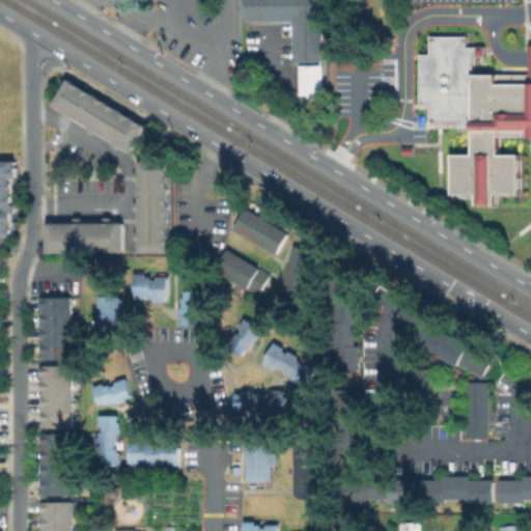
[(323,60),(297,59),(297,22),(249,21),(249,0),(318,0),(318,26),(323,26),(323,60)]
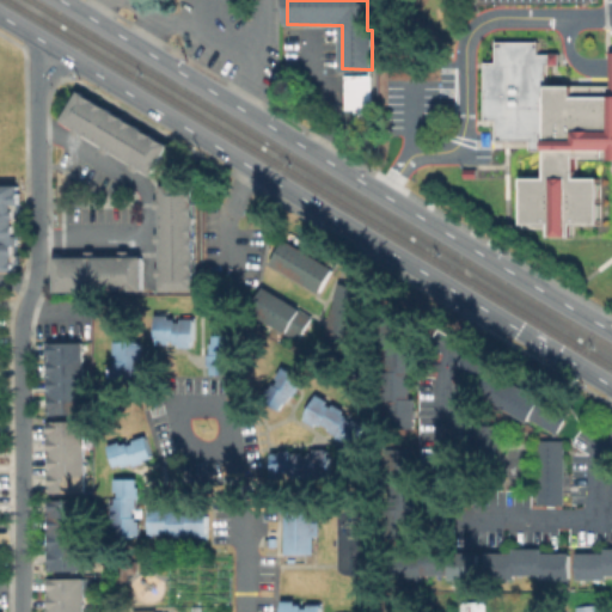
[(536,41),(494,41),(494,61),(482,61),(482,120),(493,120),(493,140),(526,140),(526,148),(543,148),(543,177),(519,177),(519,222),(545,222),(545,234),(568,234),(568,222),(595,222),(595,177),(571,177),(571,155),(600,155),(600,158),(611,158),(611,51),(607,51),(607,85),(571,85),(543,85),(543,53),(536,53),(536,41)]
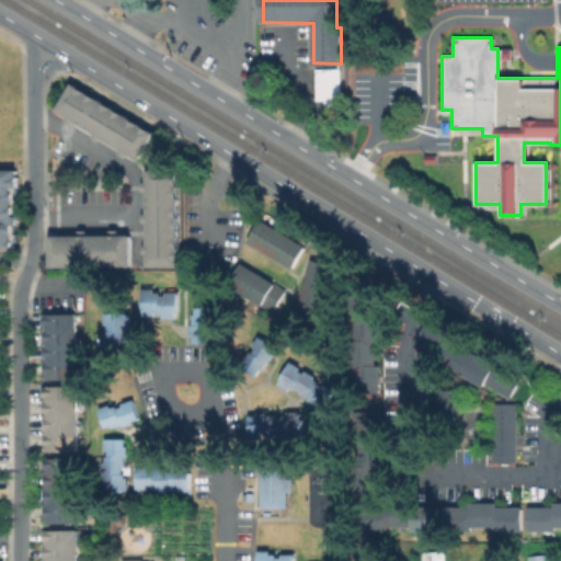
[(342,100),(342,107),(325,107),(325,100),(318,100),(318,71),(342,71),(342,100)]
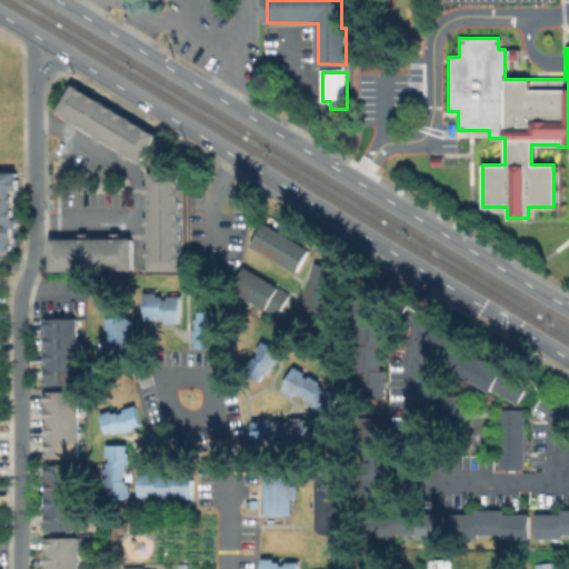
[(156,140),(142,161),(62,111),(78,88),(150,133),(149,136),(156,140)]
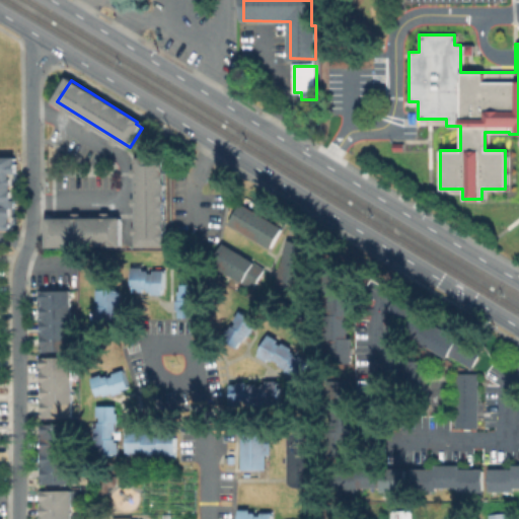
[(0,105),(0,85),(10,85),(10,105),(0,105)]
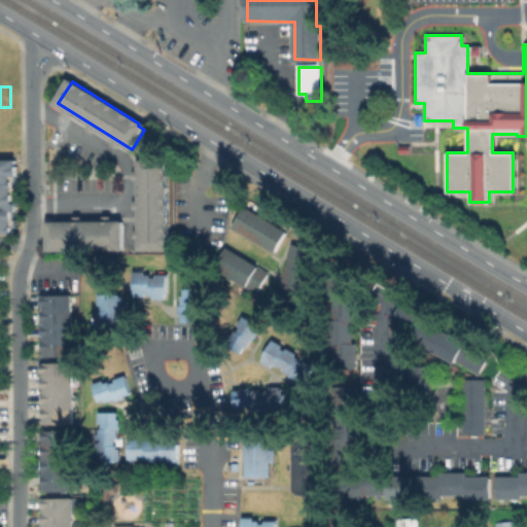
[(0,233),(14,234),(14,159),(0,157),(0,233)]
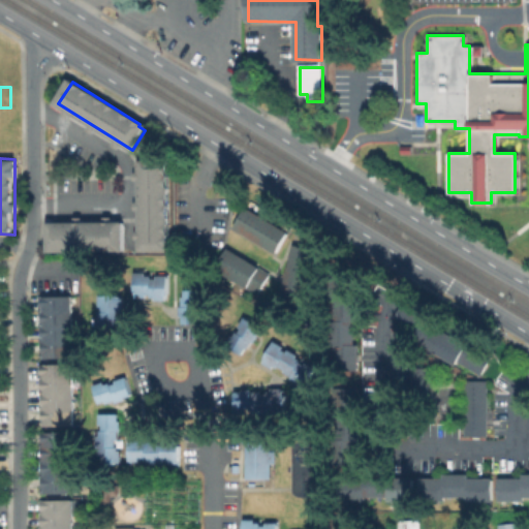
[(169,170),(169,249),(143,249),(143,178),(136,178),(136,170),(169,170)]
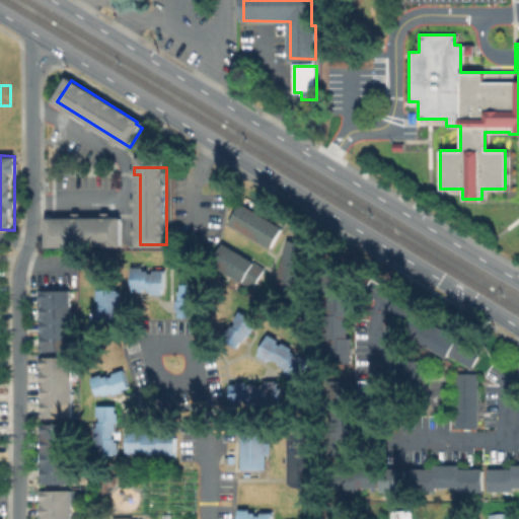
[(240,202),(282,227),(270,248),(227,223),(240,202)]
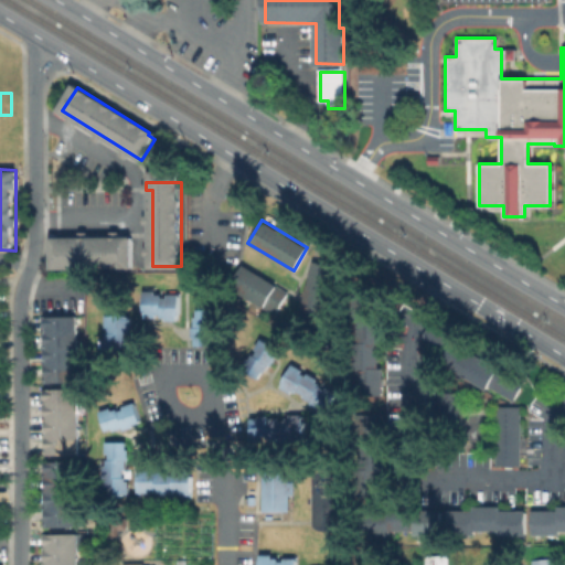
[(132,240),(132,266),(55,267),(55,237),(121,237),(121,240),(132,240)]
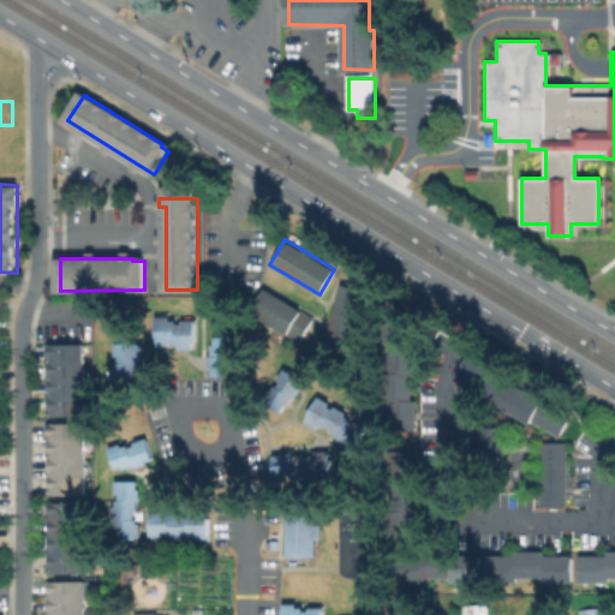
[(262,287),(311,317),(297,341),(248,311),(262,287)]
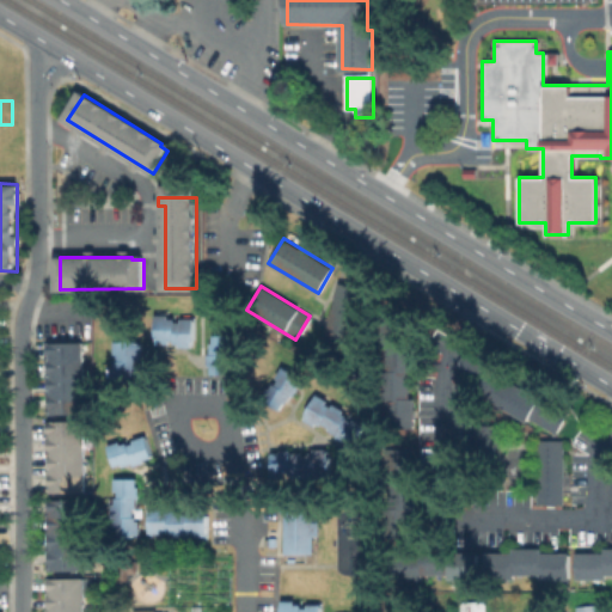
[(193,316),(178,316),(178,318),(165,318),(165,311),(153,311),(153,344),(193,346),(193,316)]
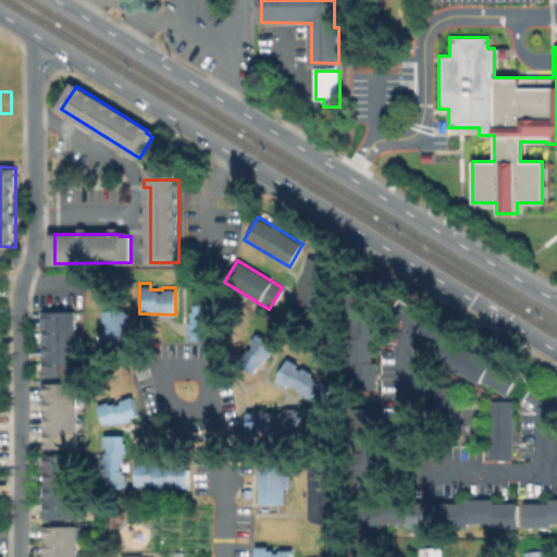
[(375,390),(375,392),(356,392),(356,292),(376,292),(375,390)]
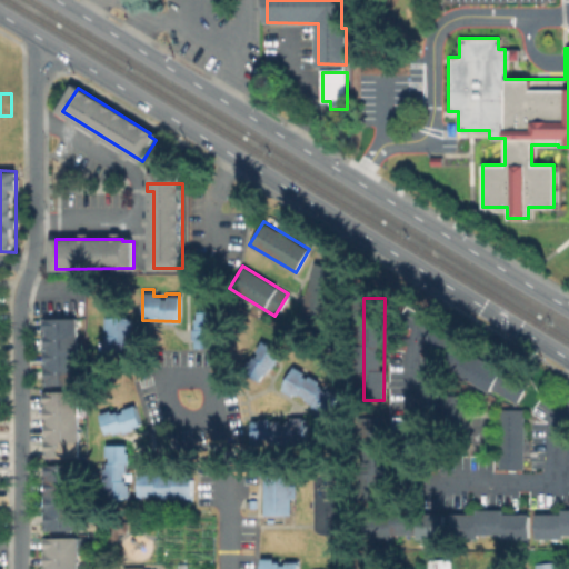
[(193,311),(195,348),(218,348),(218,311),(193,311)]
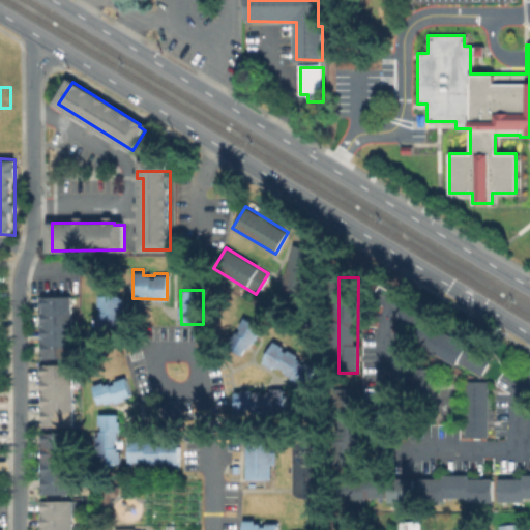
[(120,295),(95,295),(96,328),(121,328),(120,295)]
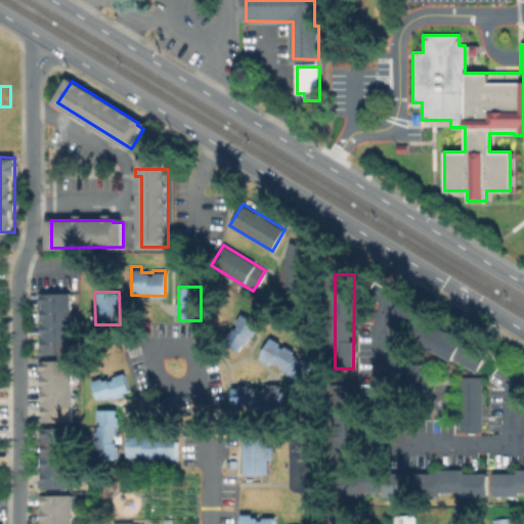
[(73,295),(74,353),(43,353),(42,295),(73,295)]
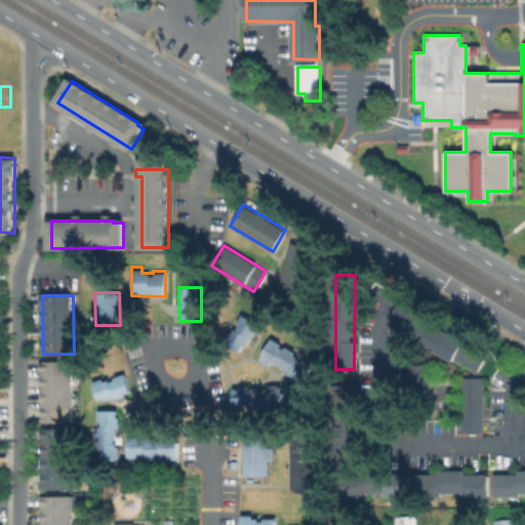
[(412,325),(419,309),(398,299),(391,316),(412,325)]
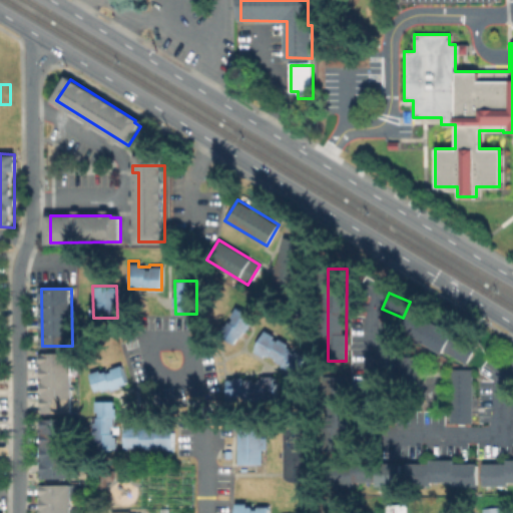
[(220,336),(239,344),(251,315),(232,307),(220,336)]
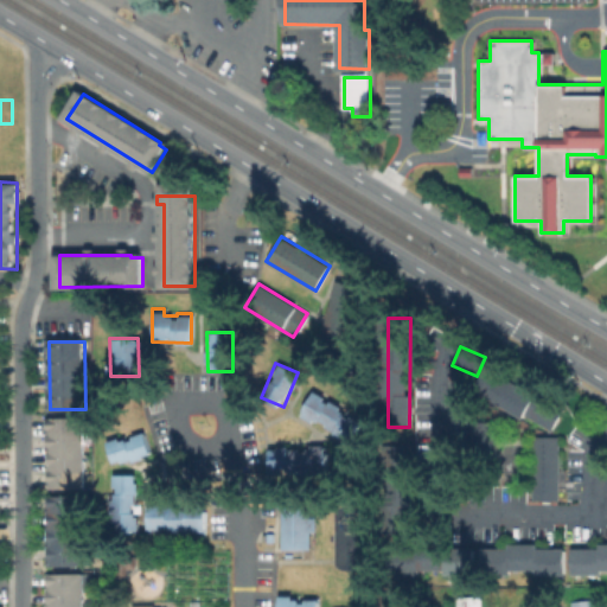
[(550,432),(561,410),(492,371),(480,393),(550,432)]
